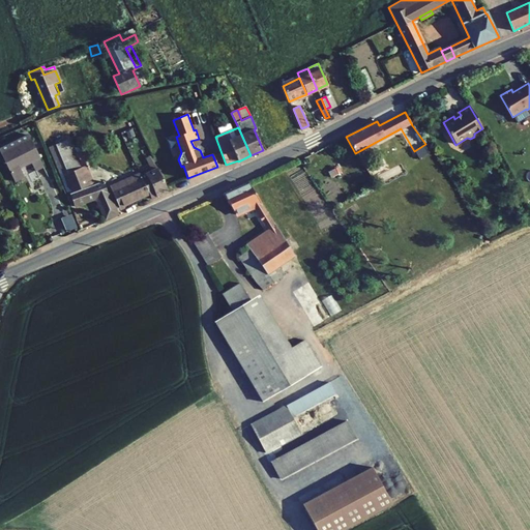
[(125,131),(128,137),(135,134),(131,128),(125,131)]
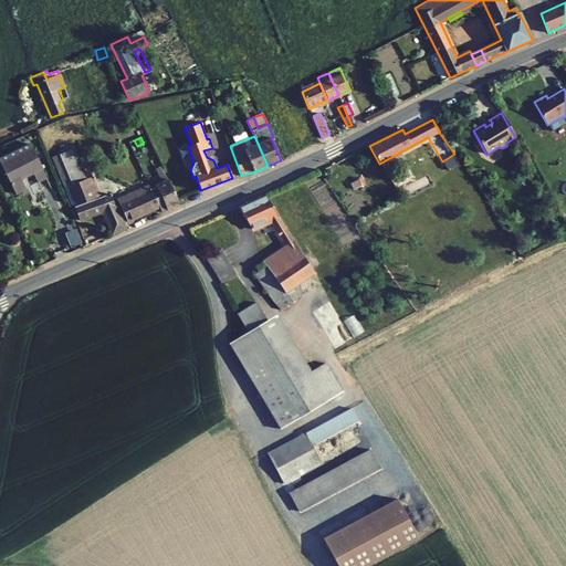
[(30,144),(0,158),(0,160),(1,164),(32,148),(30,144)]
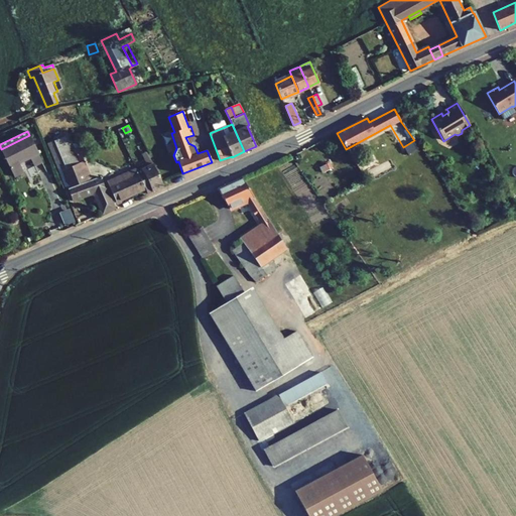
[(0,150),(15,177),(24,172),(19,164),(39,154),(29,135),(1,149),(0,150)]
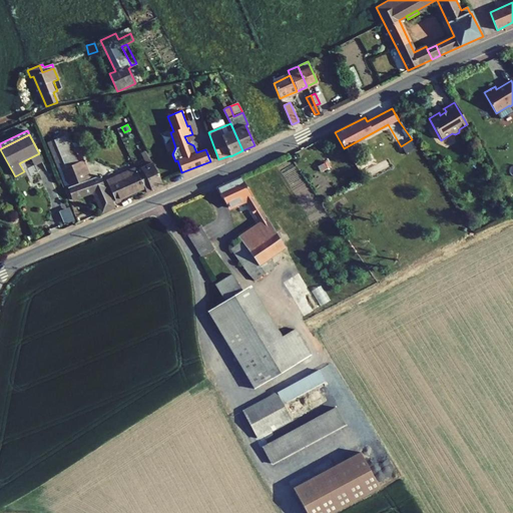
[(60,137),(47,143),(58,170),(79,161),(74,151),(67,134),(60,137)]
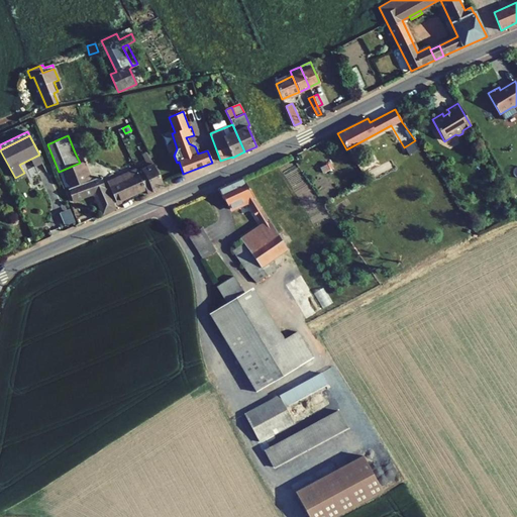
[(145,190),(147,194),(165,187),(146,152),(141,154),(147,167),(137,172),(145,190)]
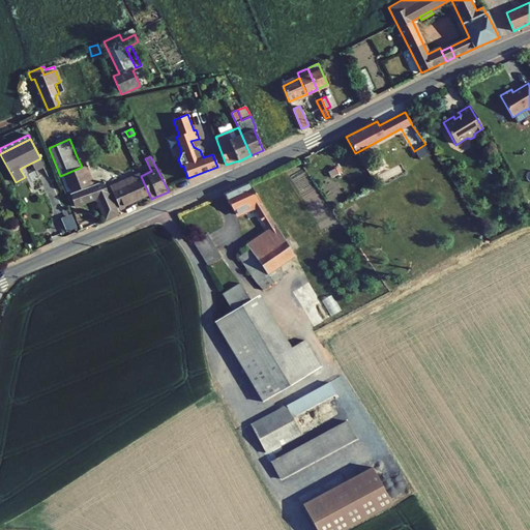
[(31,164),(35,172),(43,168),(39,159),(31,164)]
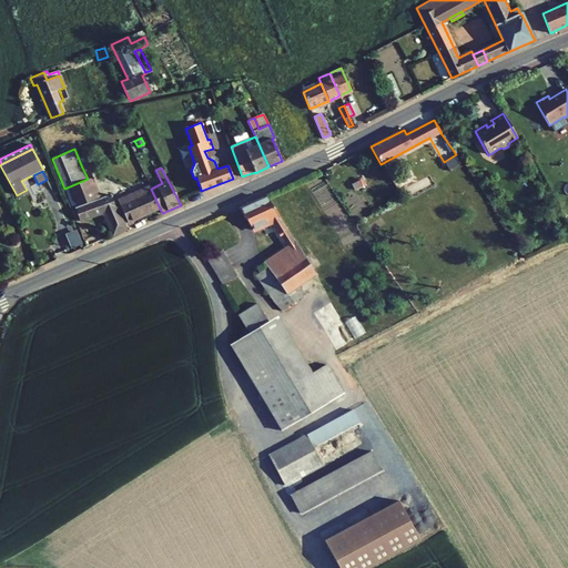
[(64,189),(72,208),(100,196),(92,176),(90,178),(88,179),(64,189)]
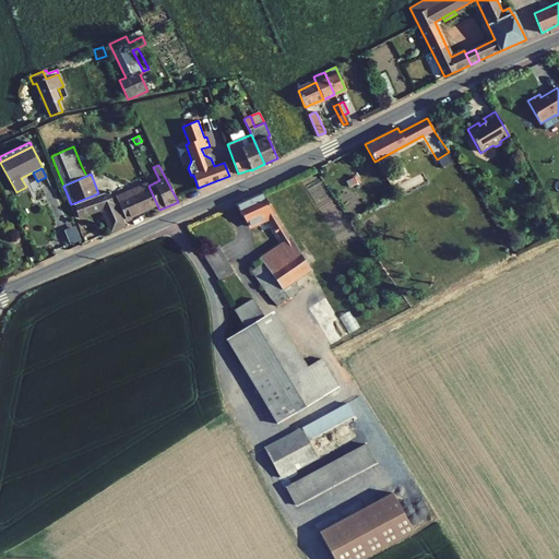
[(348,188),(360,182),(357,176),(346,181),(348,188)]
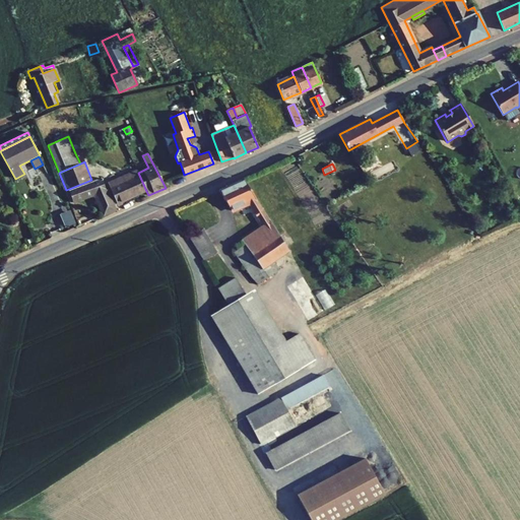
[(110,188),(117,203),(146,191),(138,173),(136,170),(108,183),(110,188)]
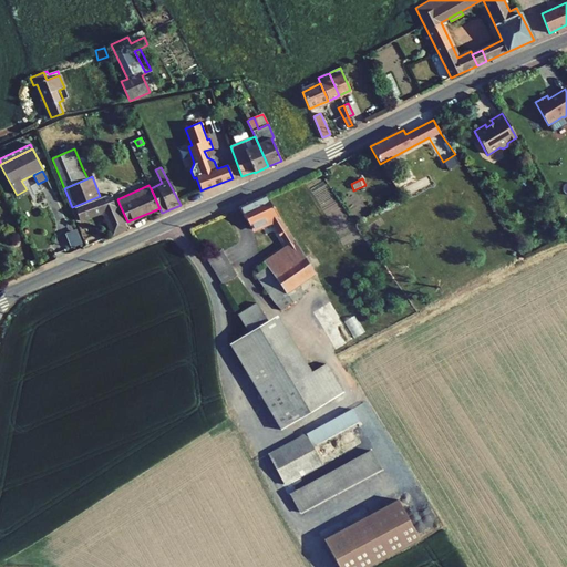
[(75,208),(79,222),(101,214),(105,215),(113,235),(126,228),(124,224),(116,207),(111,195),(75,208)]
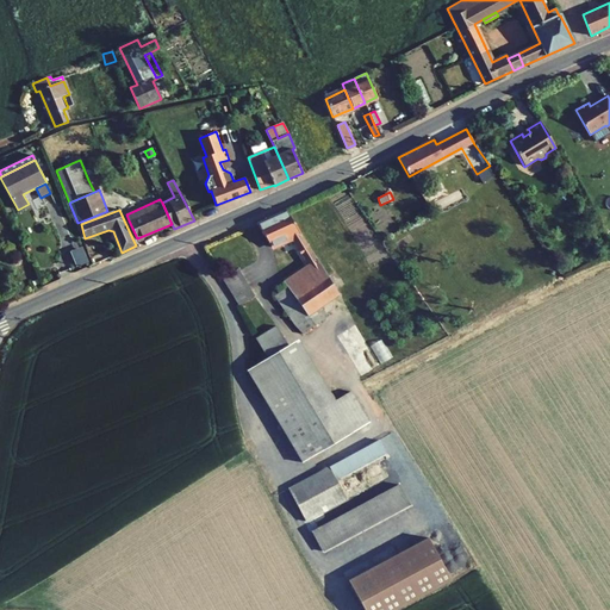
[(286,211),(257,224),(271,247),(291,237),(309,266),(284,282),(286,286),(277,294),(303,332),(313,325),(307,316),(321,307),(340,294),(286,211)]
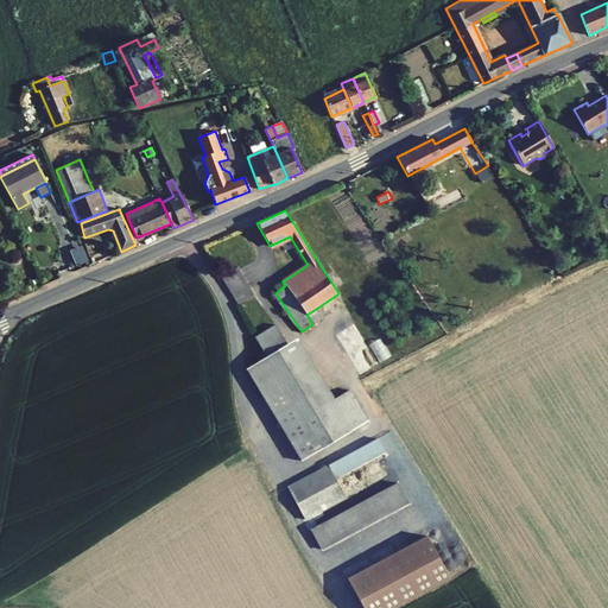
[(137,238),(128,220),(125,222),(133,240),(137,238)]
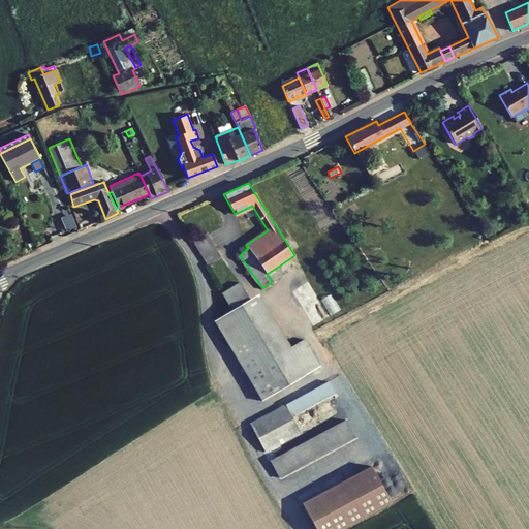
[(62,218),(67,230),(75,227),(70,215),(62,218)]
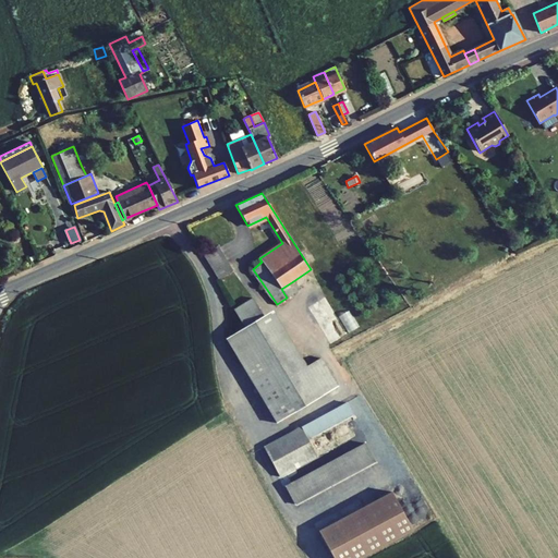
[(287,298),(299,290),(293,281),(281,289),(287,298)]
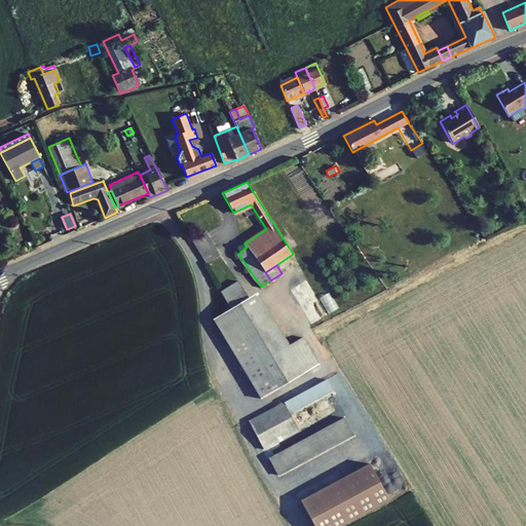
[(289,290),(310,326),(329,314),(307,278),(289,290)]
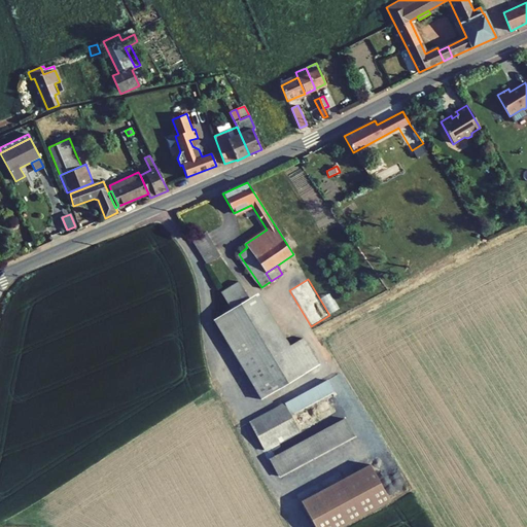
[(221,292),(231,309),(262,361),(289,346),(257,293),(249,299),(239,282),(221,292)]
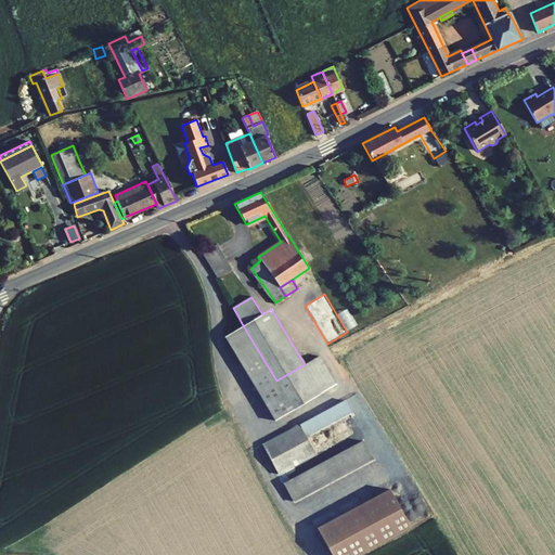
[(258,392),(276,381),(243,325),(224,336),(258,392)]
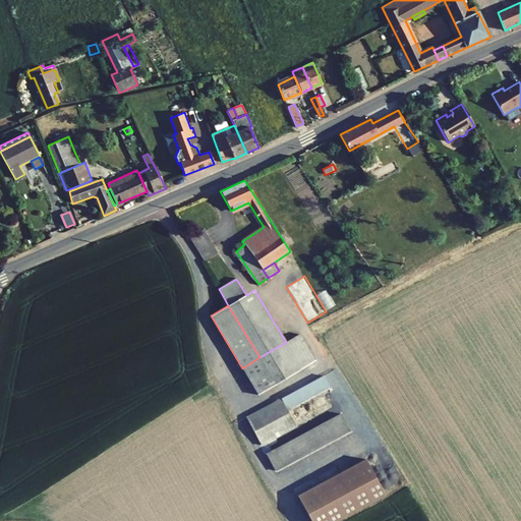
[(258,395),(315,360),(299,334),(286,342),(259,357),(242,368),(258,395)]
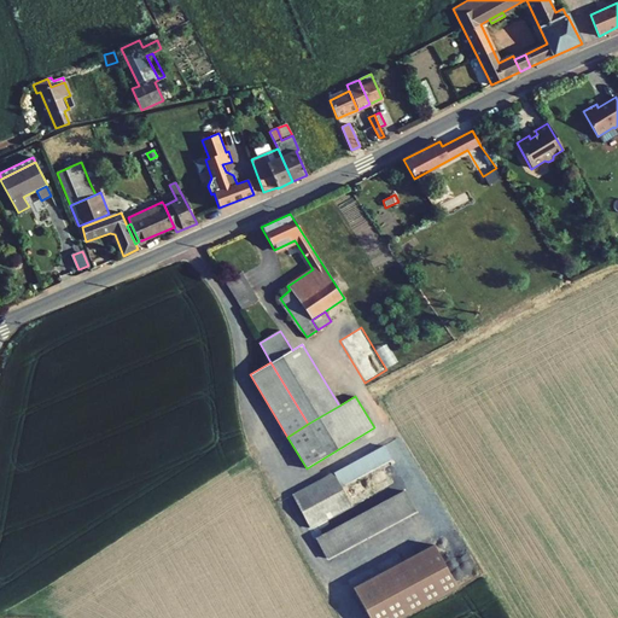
[(342,488),(392,460),(384,445),(291,495),(309,528),(351,506),(342,488)]
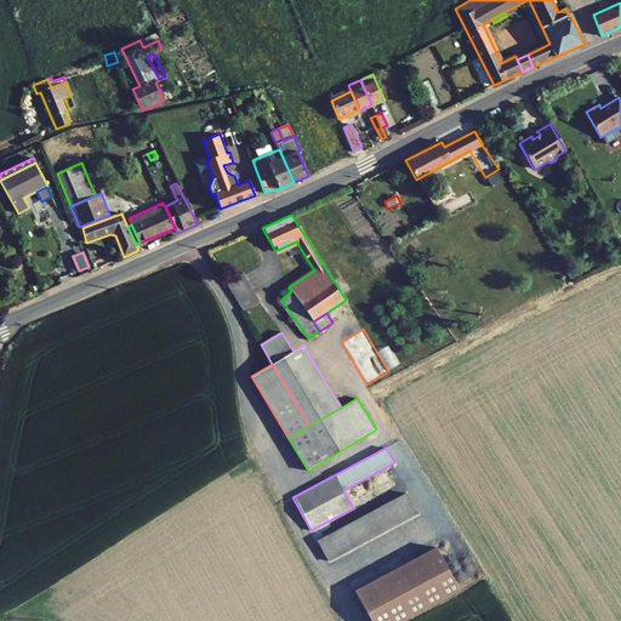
[(329,562),(417,514),(406,494),(317,541),(329,562)]
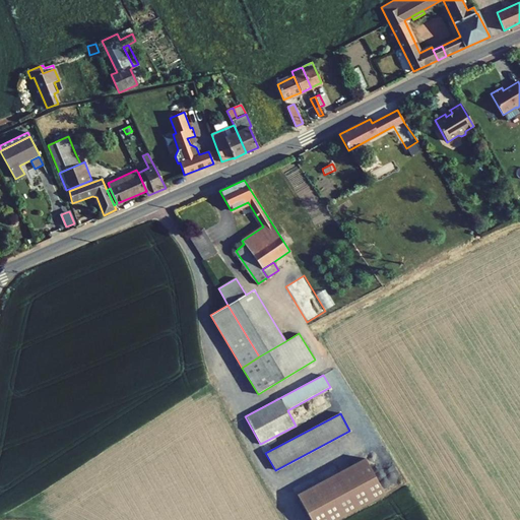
[(297,495),(310,519),(337,519),(384,495),(365,458),(297,495)]
